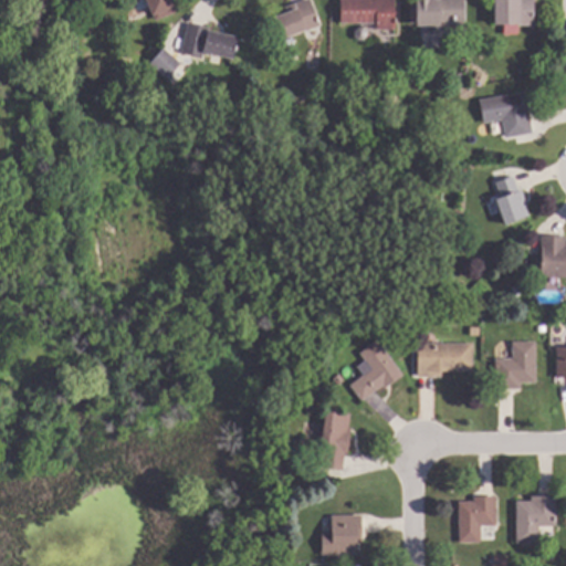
[(173,0),(178,12),(156,21),(147,0),(173,0)]
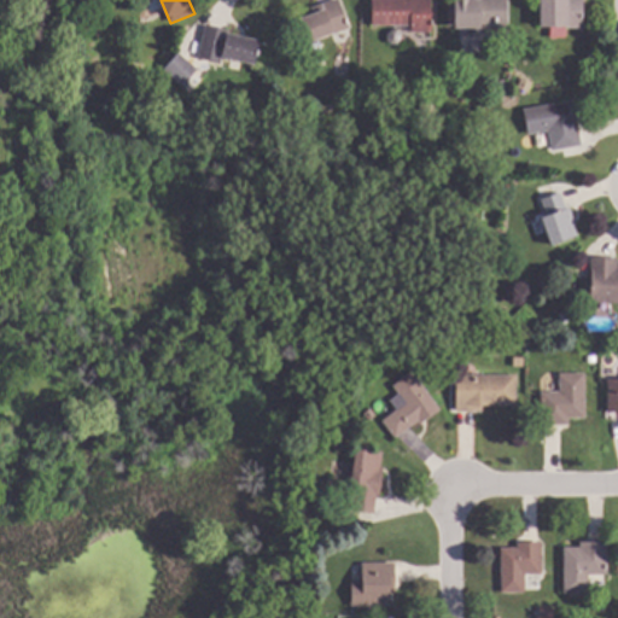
[(339,0),(350,28),(332,34),(331,31),(309,40),(301,16),(312,12),(310,9),(332,0),(339,0)]
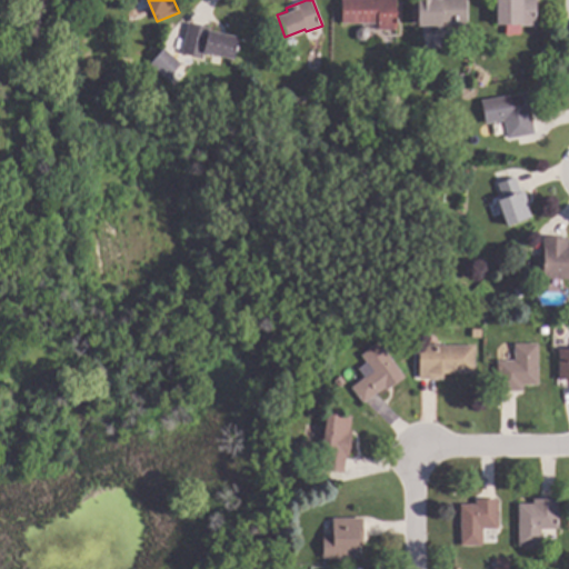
[(398,0),(398,30),(378,30),(378,23),(342,23),(342,0),(398,0)]
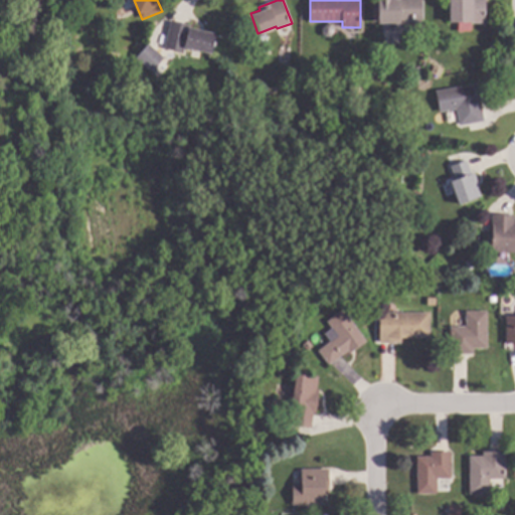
[(416,0),(417,13),(413,14),(414,23),(402,23),(402,28),(400,31),(393,32),(390,29),(389,21),(379,22),(378,0),(416,0)]
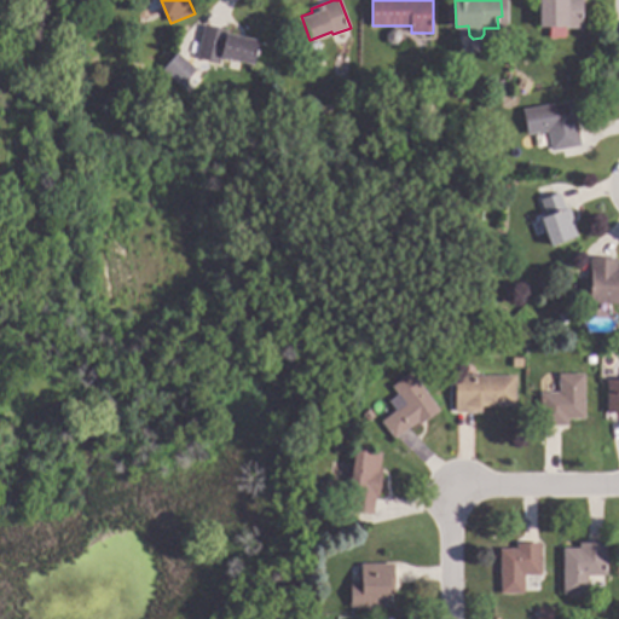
[(585,0),(585,28),(568,28),(568,25),(542,25),(542,0),(585,0)]
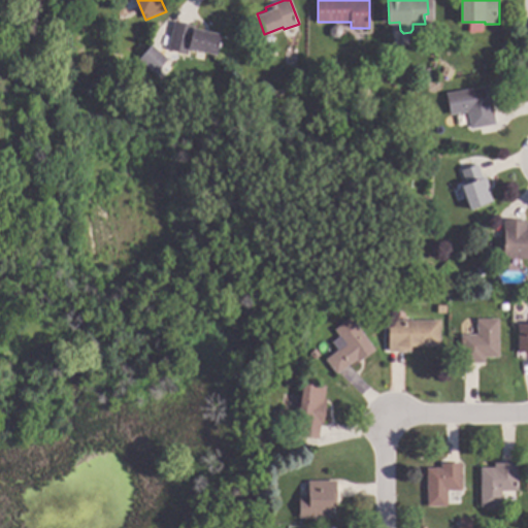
[(196,25),(196,27),(223,34),(217,56),(190,48),(189,55),(169,50),(177,20),(196,25)]
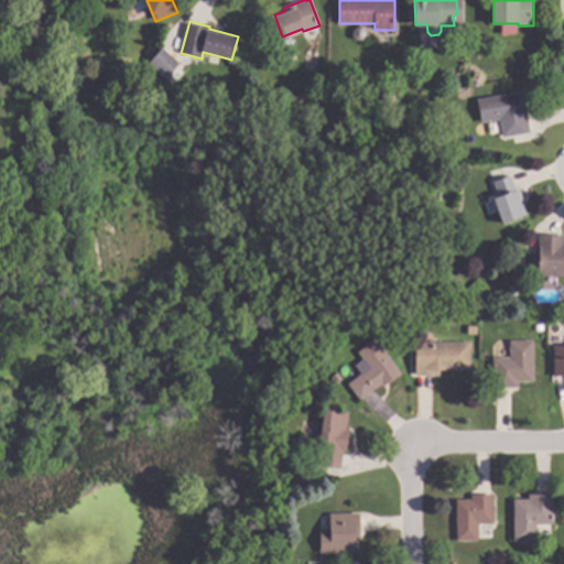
[(366,30),(366,36),(362,40),(356,40),(353,36),(354,31),(357,28),(362,26),(366,30)]
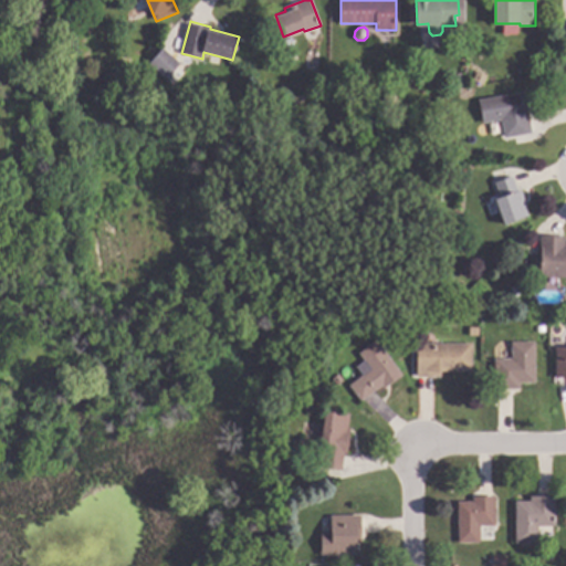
[(296,48),(287,51),(283,41),(293,38),(296,48)]
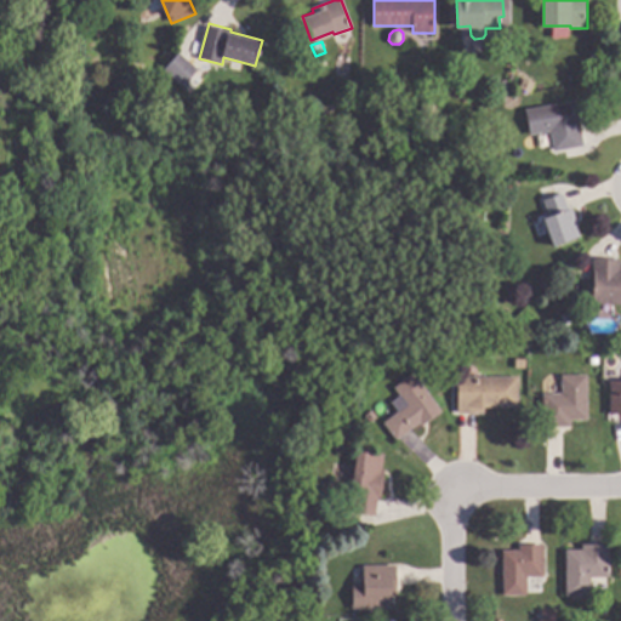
[(199,70),(183,87),(164,69),(180,52),(199,70)]
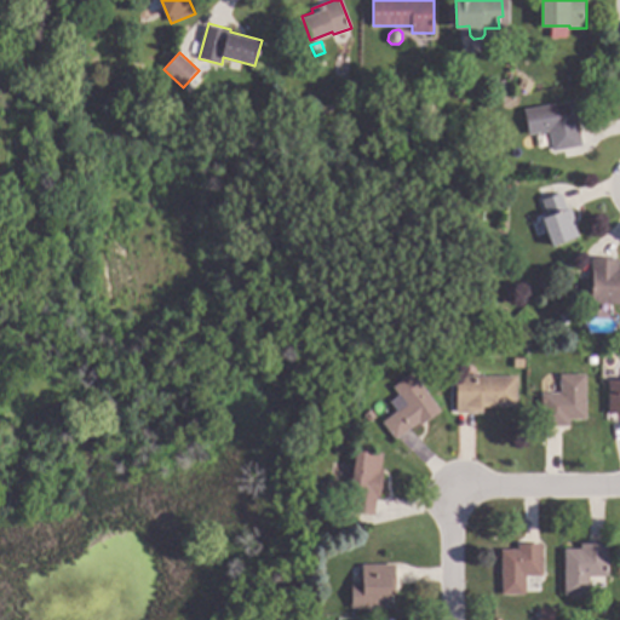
[(510,90),(499,93),(495,84),(506,80),(510,90)]
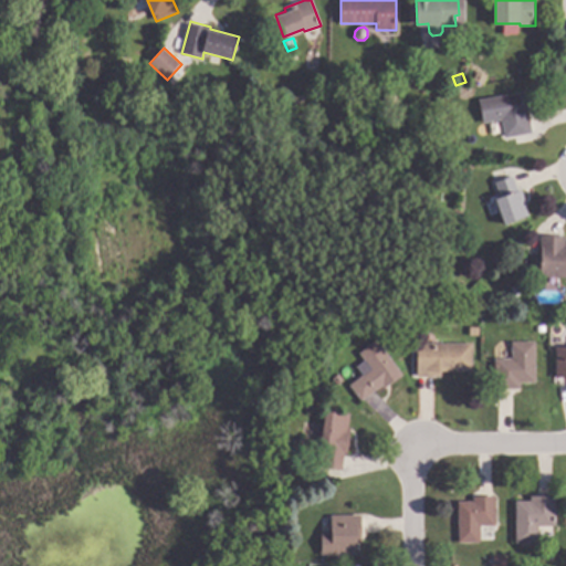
[(400,102),(388,106),(385,95),(397,91),(400,102)]
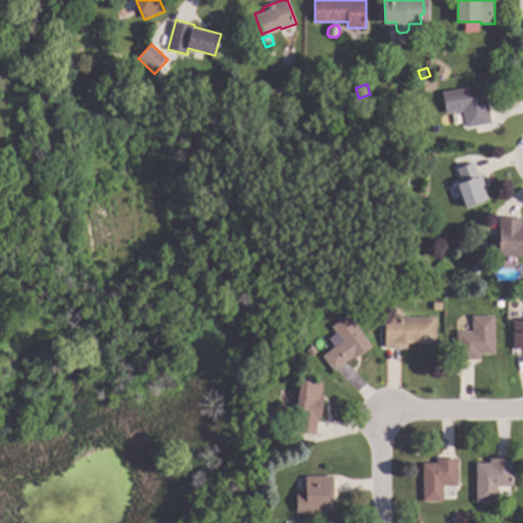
[(492,123),(466,128),(464,111),(446,114),(443,92),(486,85),(492,123)]
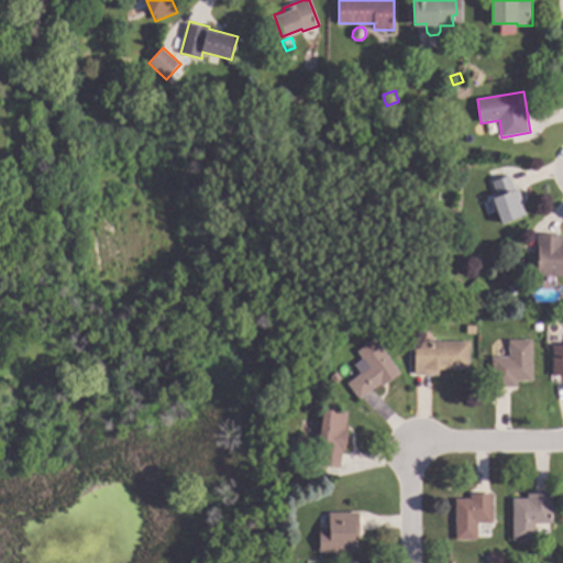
[(510,176),(516,190),(519,188),(525,203),(522,205),(527,214),(503,222),(494,197),(498,196),(493,181),(510,176)]
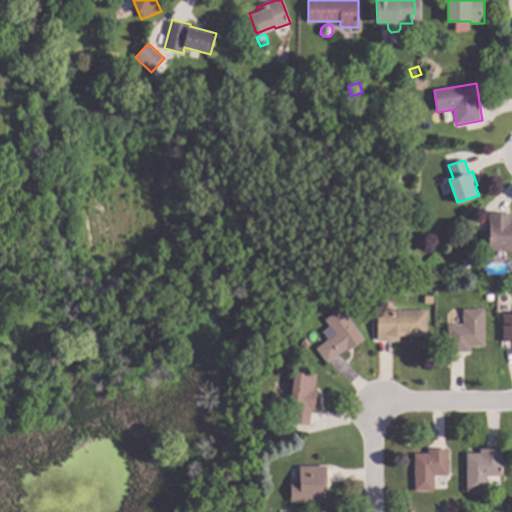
[(402,169),(393,171),(392,165),(400,163),(402,169)]
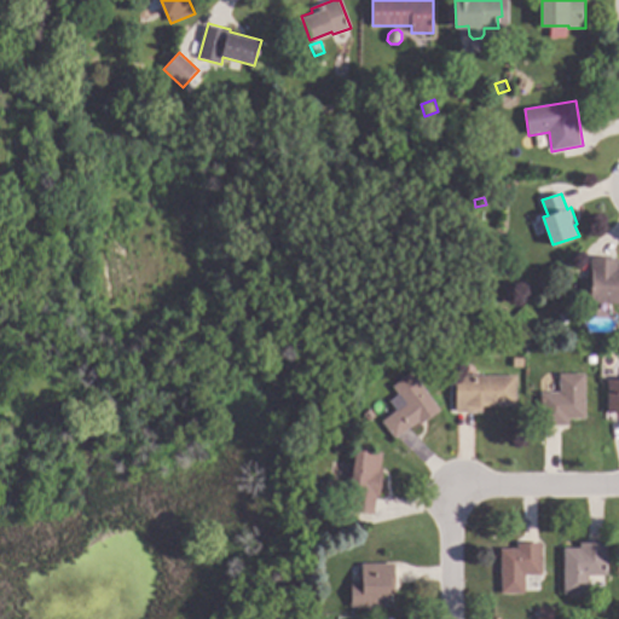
[(618,258),(618,304),(591,304),(593,258),(618,258)]
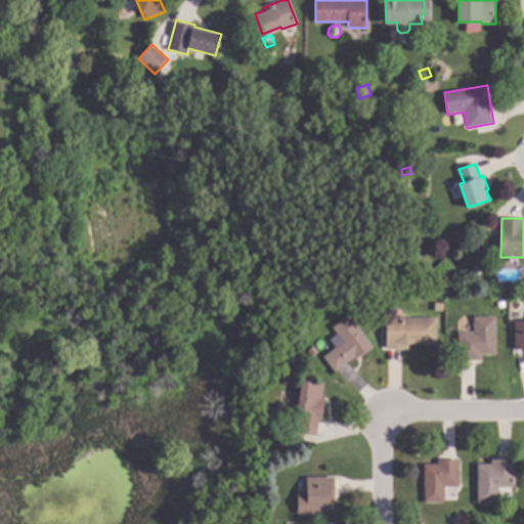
[(374,347),(356,359),(354,356),(335,372),(323,357),(344,342),(334,328),(349,315),(374,347)]
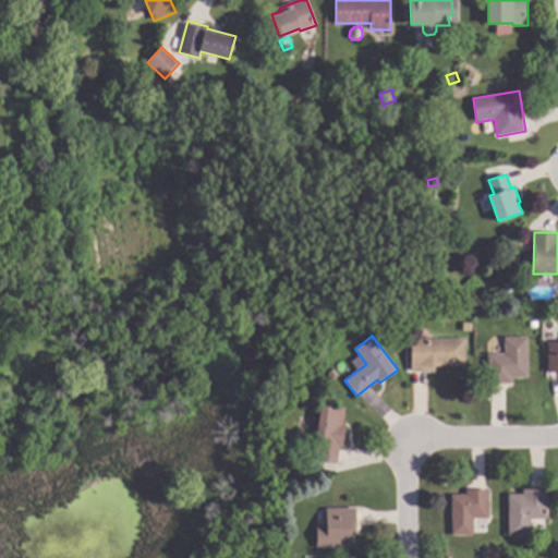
[(530,377),(514,377),(514,383),(489,384),(489,353),(506,353),(506,337),(530,337),(530,377)]
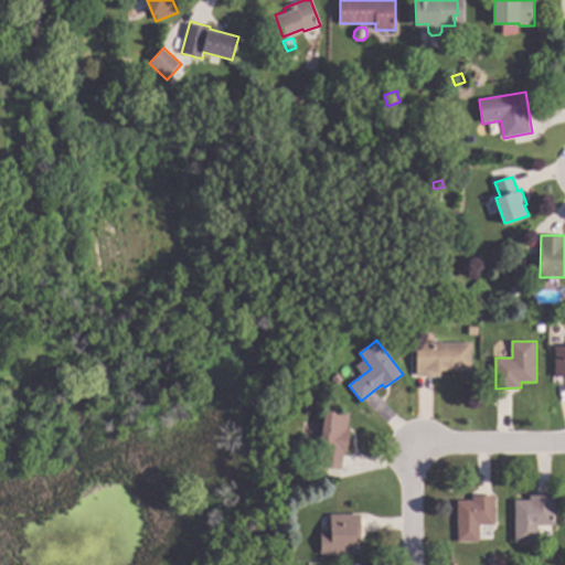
[(472,370),(441,370),(441,375),(418,376),(417,343),(472,343),(472,370)]
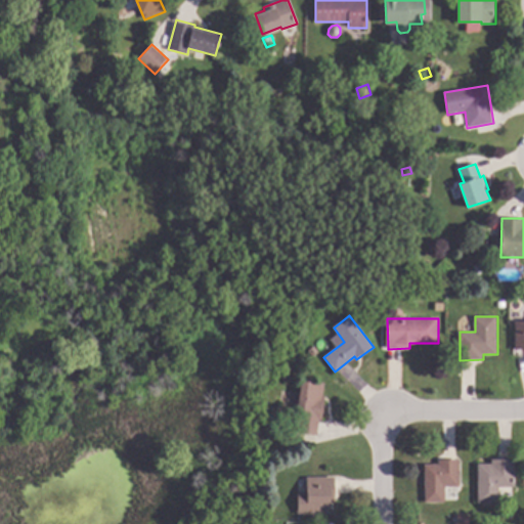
[(523,321),(512,322),(512,350),(523,349),(523,321)]
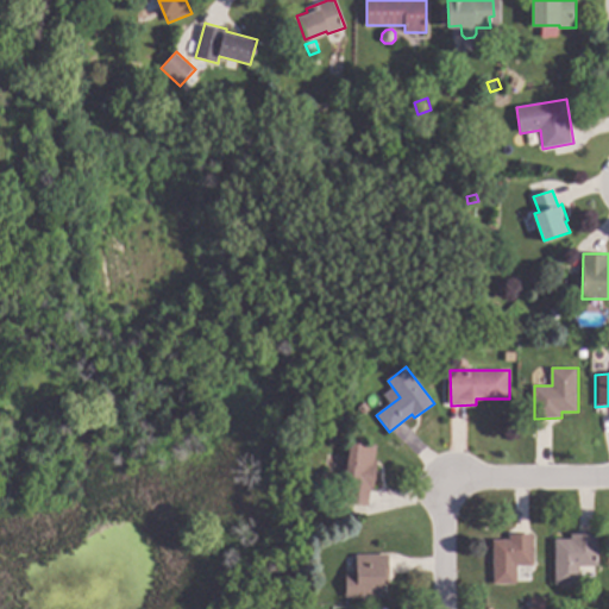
[(377,446),(375,459),(378,460),(375,489),(371,489),(369,506),(346,503),(350,484),(344,483),(350,443),(377,446)]
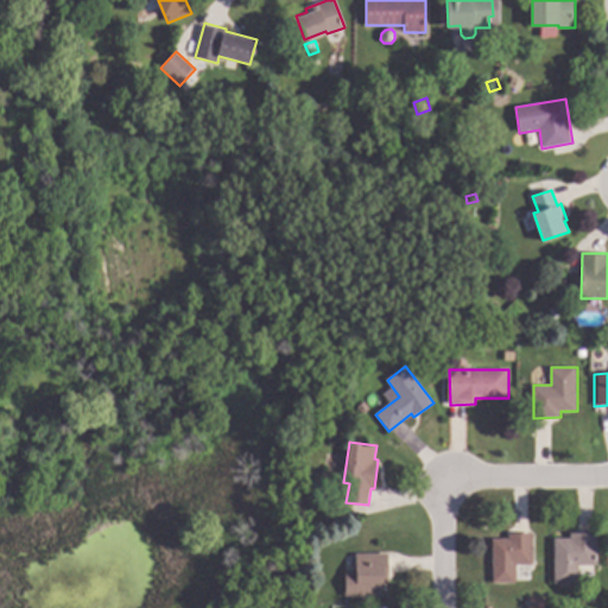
[(339,506),(336,517),(327,514),(328,504),(339,506)]
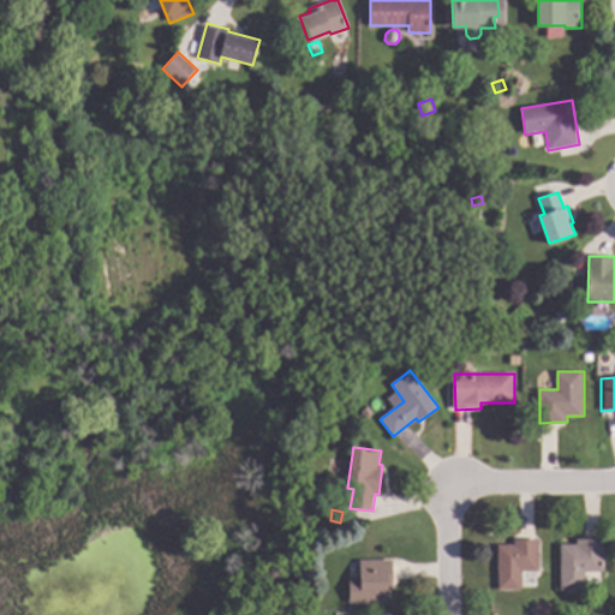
[(541,571),(524,572),(524,590),(500,590),(499,545),(515,544),(515,539),(539,538),(541,571)]
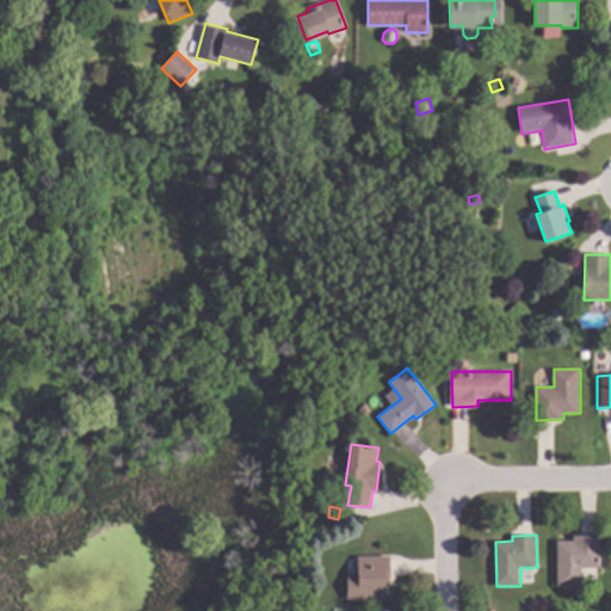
[(602,568),(582,568),(582,586),(557,586),(557,541),(574,541),(574,535),(602,535),(602,568)]
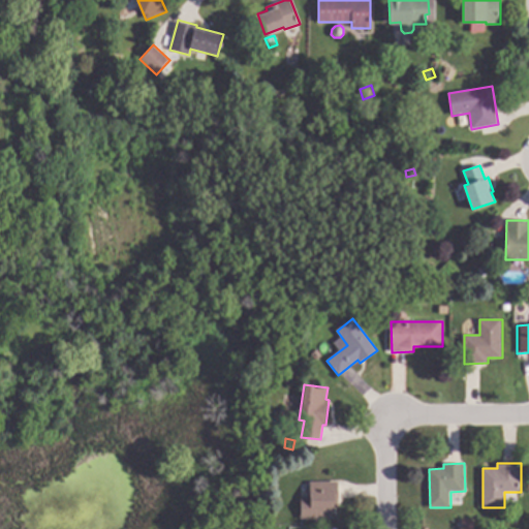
[(339,507),(334,507),(334,519),(301,520),(300,498),(310,498),(310,483),(338,481),(339,507)]
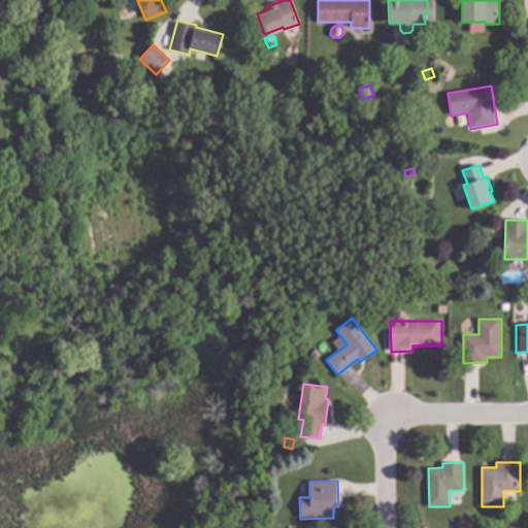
All buildings are outlined.
